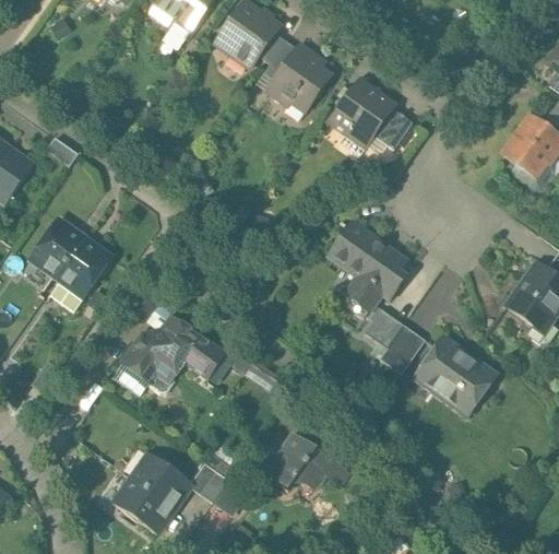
[(158,0),(153,9),(174,23),(170,27),(186,38),(212,0),(158,0)]
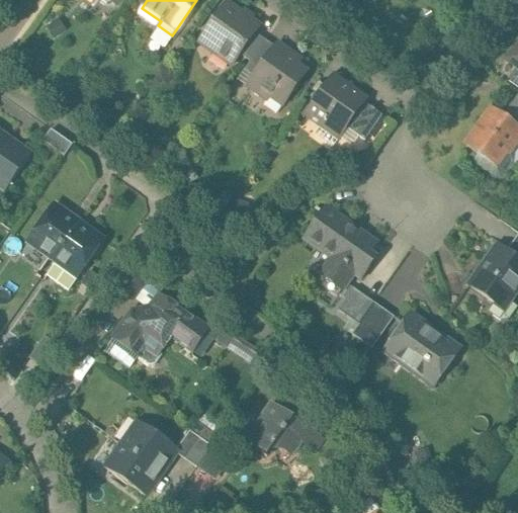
[(260,23),(227,0),(224,4),(221,4),(218,8),(219,10),(203,32),(216,40),(211,46),(233,61),(240,51),(255,29),(260,23)]
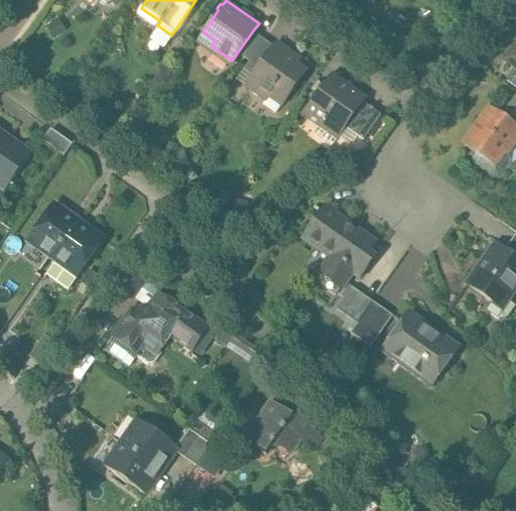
[(254,29),(239,50),(249,57),(264,36),(254,29)]
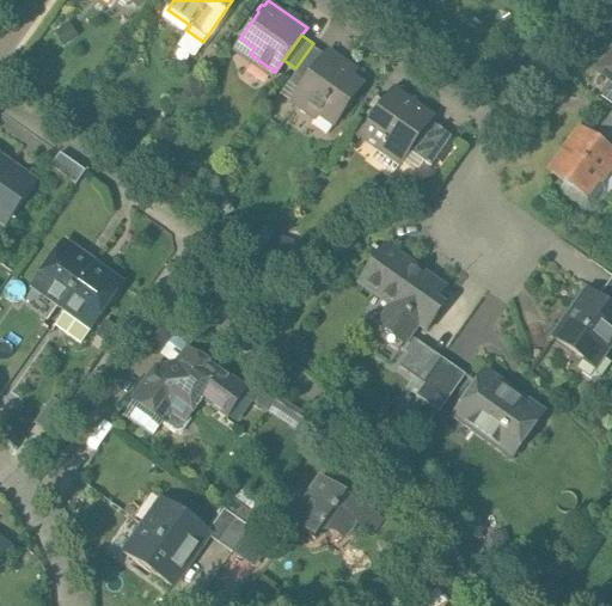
[(611,38),(595,62),(611,73),(611,38)]
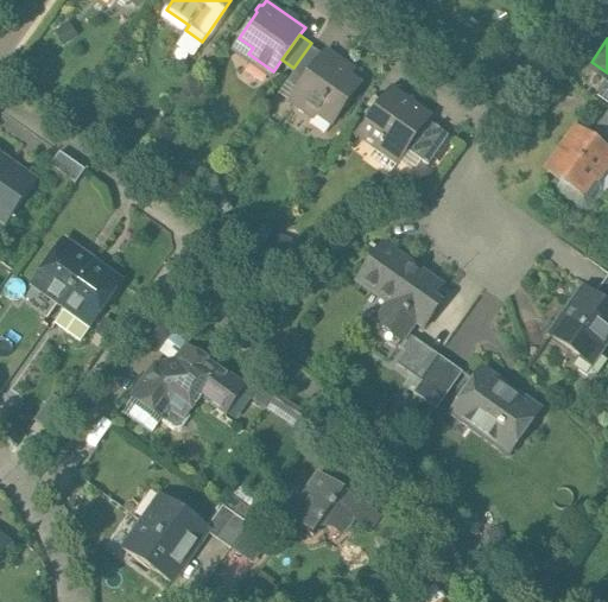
[(293,68),(286,78),(298,86),(323,51),(311,43),(293,68)]
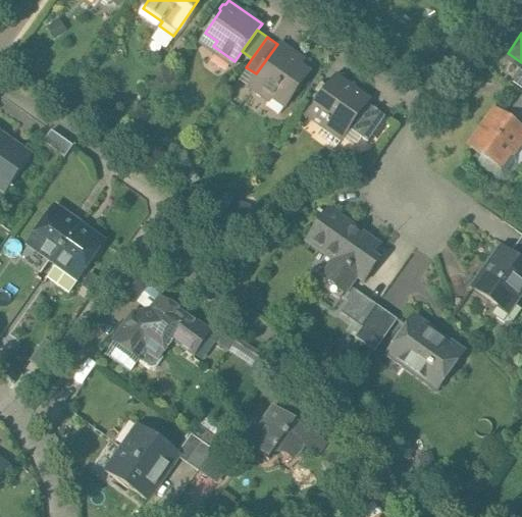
[(256,73),(250,82),(269,95),(272,91),(286,101),(309,69),(299,63),(303,57),(279,41),(277,44),(256,73)]
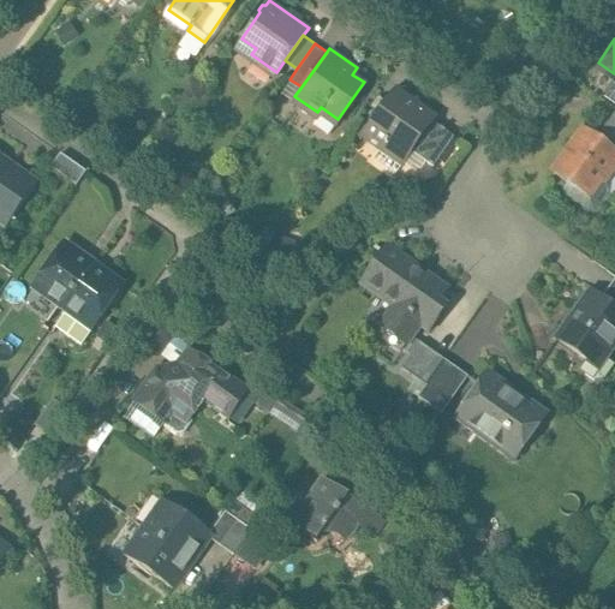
[(434,117),(394,89),(366,127),(405,155),(411,148),(433,118),(434,117)]
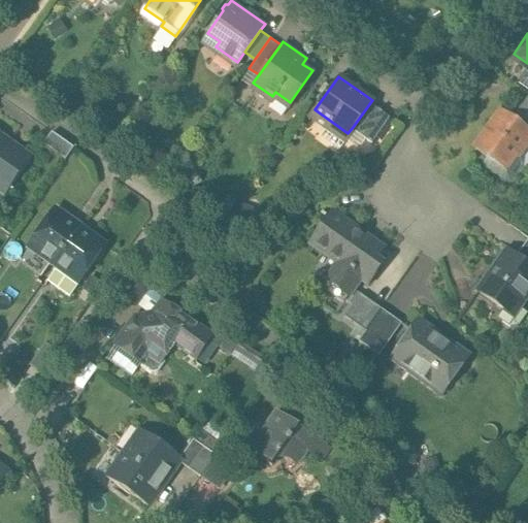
[(371,101),(353,127),(371,140),(389,115),(371,101)]
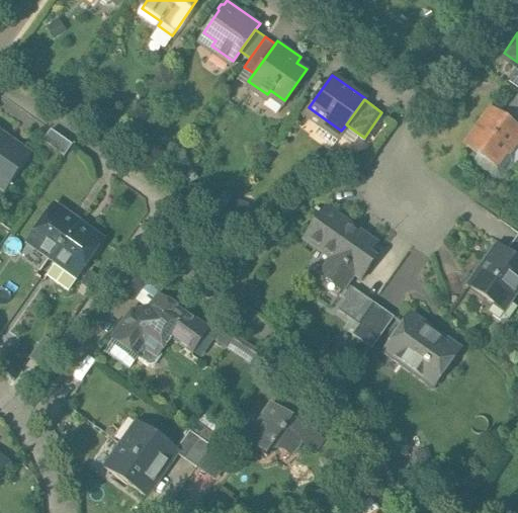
[(517,113),(514,120),(493,105),(487,115),(482,115),(476,124),(476,129),(466,143),(496,164),(506,150),(510,150),(517,140),(516,136),(517,133),(517,113)]
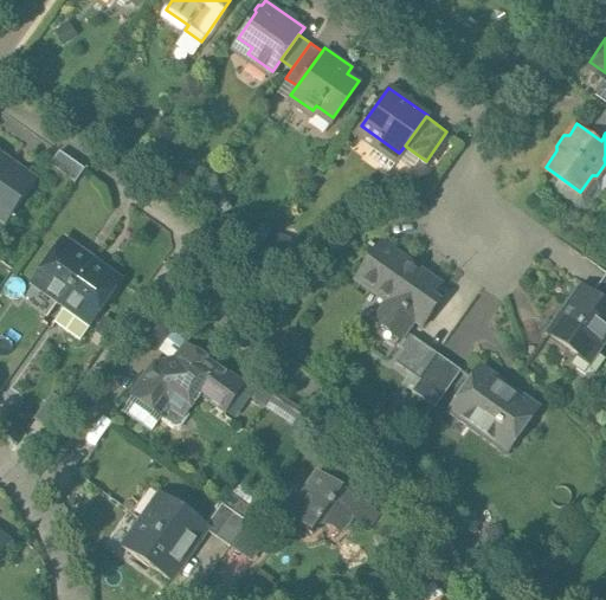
[(84,165),(59,147),(50,160),(75,178),(84,165)]
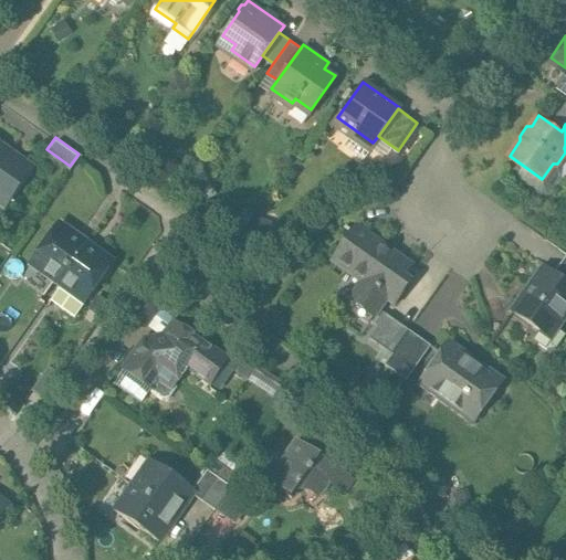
[(34,166),(0,140),(0,200),(6,204),(34,166)]
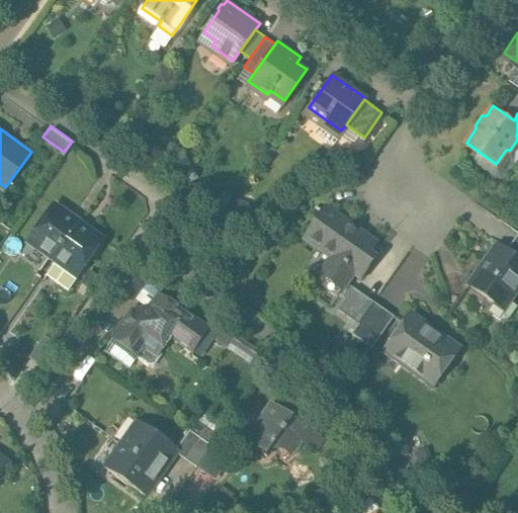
[(79,220),(54,201),(28,237),(54,255),(79,220)]
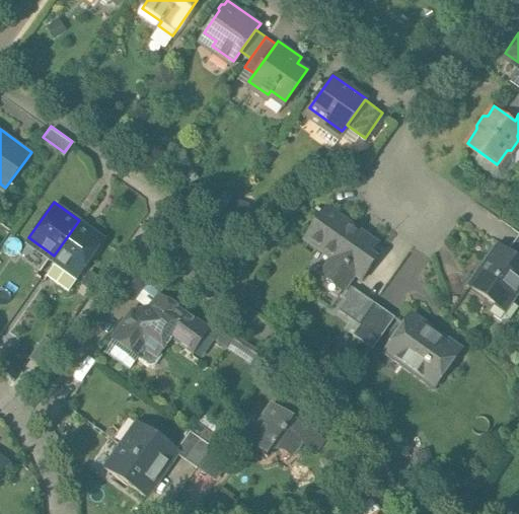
[(373,240),(325,206),(305,236),(332,255),(320,274),(321,283),(338,294),(355,271),(362,277),(371,263),(370,258),(367,255),(374,245),(373,240)]
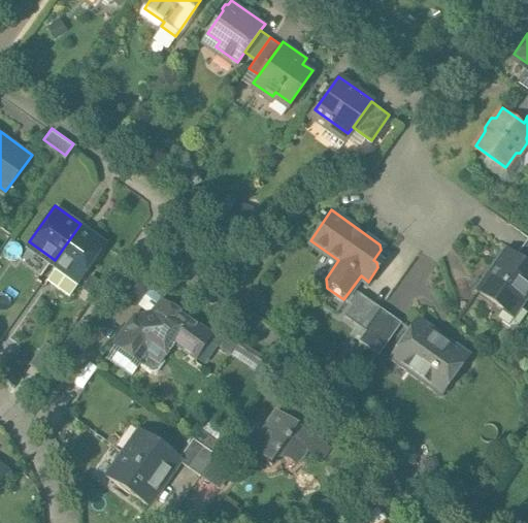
[(106,242),(80,224),(55,260),(80,279),(106,242)]
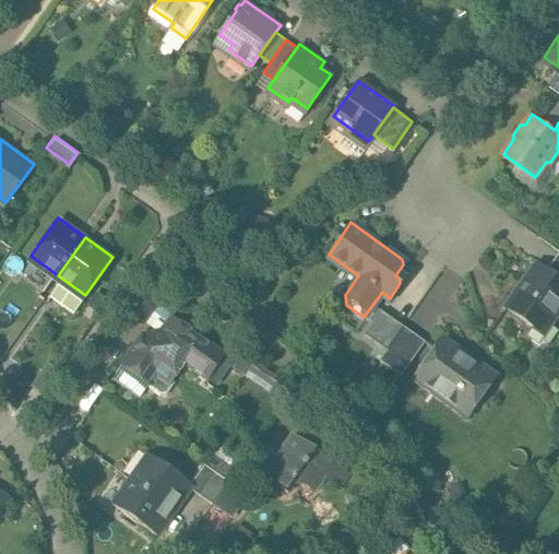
[(558,254),(547,271),(558,279),(558,254)]
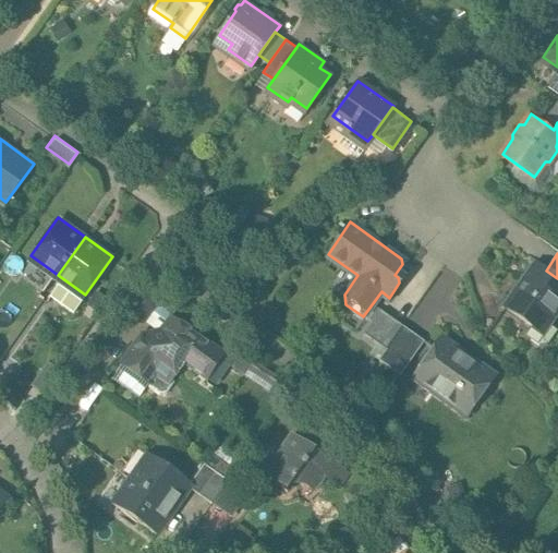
[(536,263),(506,305),(534,325),(549,305),(556,310),(557,307),(557,278),(546,271),(536,263)]
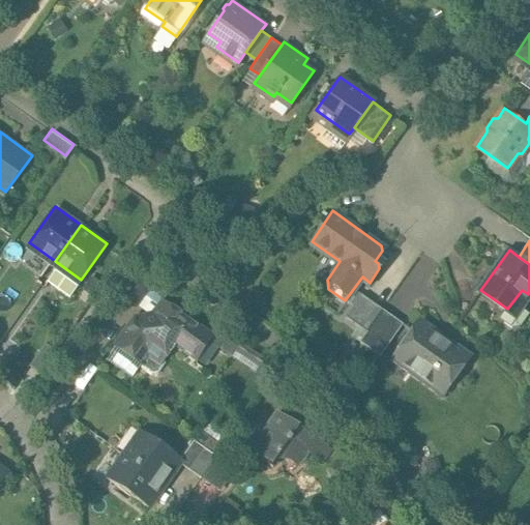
[(148,272),(134,274),(123,290),(138,301),(147,289),(151,292),(159,281),(148,272)]
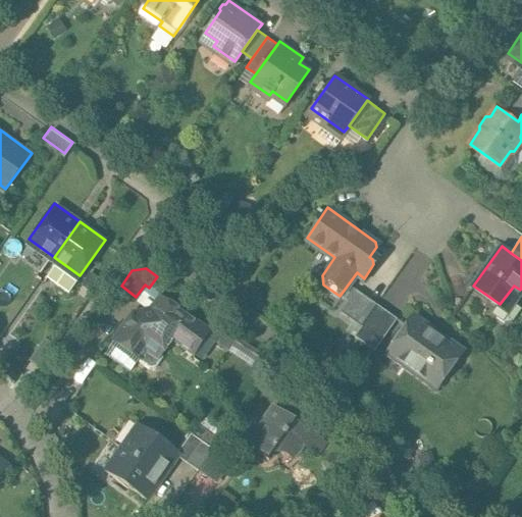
[(377,302),(356,288),(341,309),(361,323),(377,302)]
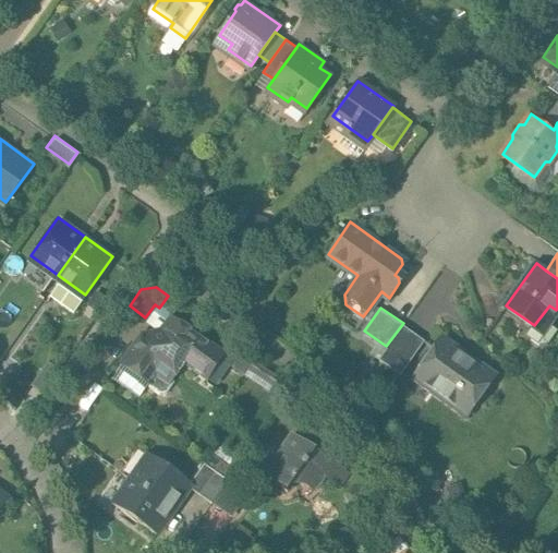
[(198,334),(171,314),(159,331),(186,350),(198,334)]
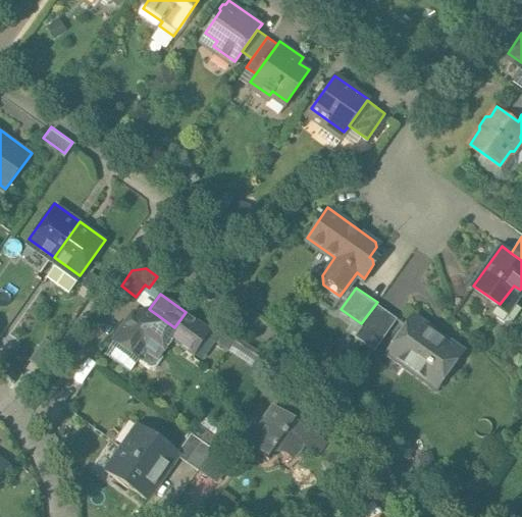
[(397,316),(377,302),(361,323),(355,333),(374,348),(397,316)]
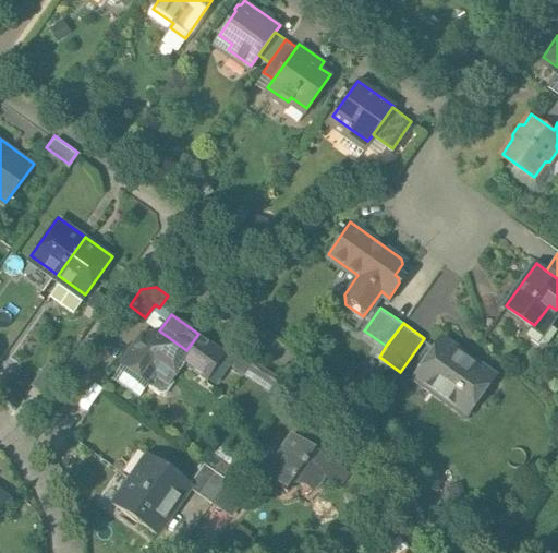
[(157,329),(142,332),(122,361),(148,380),(158,367),(164,365),(174,373),(186,357),(190,352),(186,350),(159,331),(157,329)]
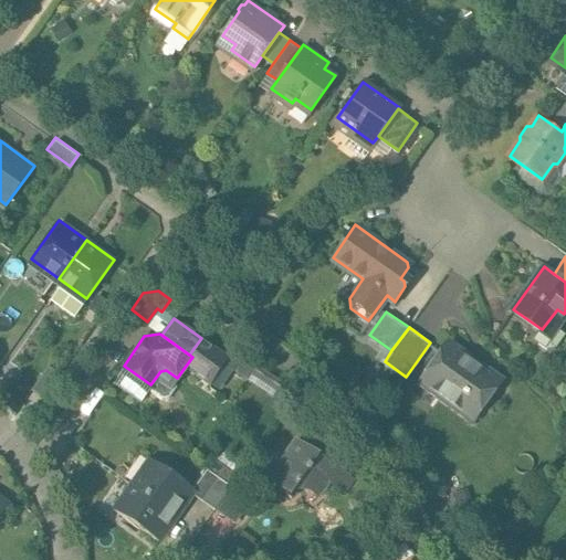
[(228,357),(201,338),(189,355),(192,357),(189,361),(196,370),(197,370),(201,366),(215,374),(228,357)]
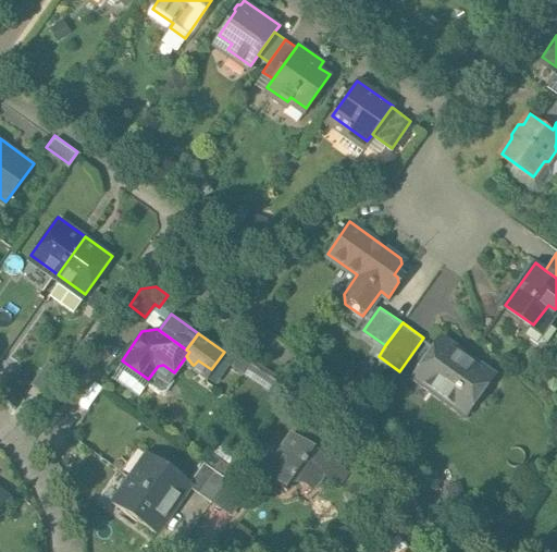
[(495,372),(442,334),(412,376),(466,414),(495,372)]
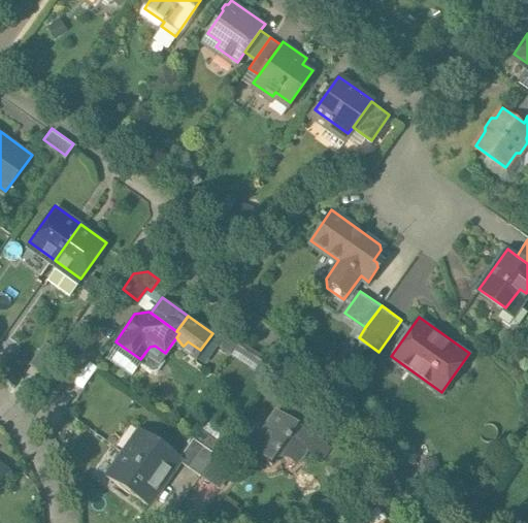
[(200,350),(188,341),(184,346),(183,346),(186,352),(195,358),(200,350)]
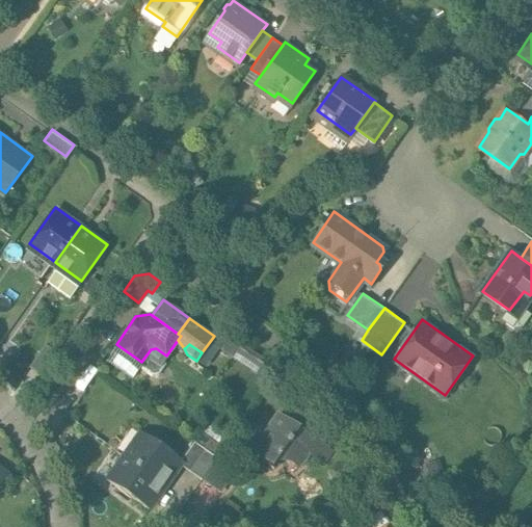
[(317,438),(277,411),(250,448),(274,466),(286,449),(302,462),(310,451),(318,439),(317,438)]
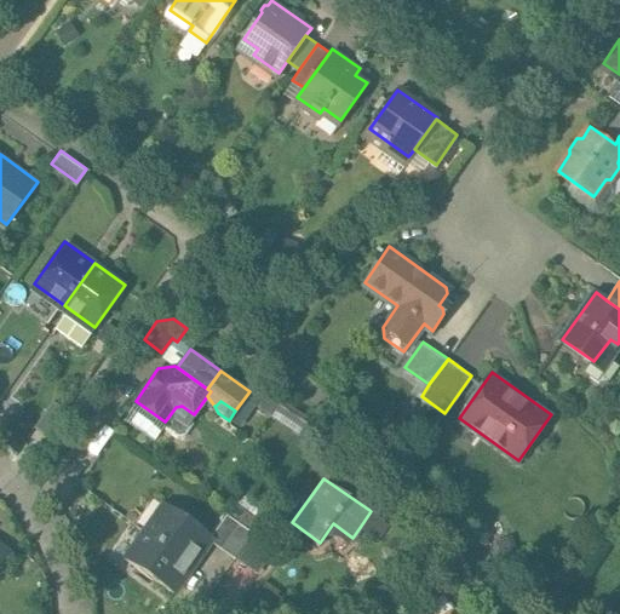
[(212,533),(165,500),(126,556),(173,590),(210,538),(213,534),(212,533)]
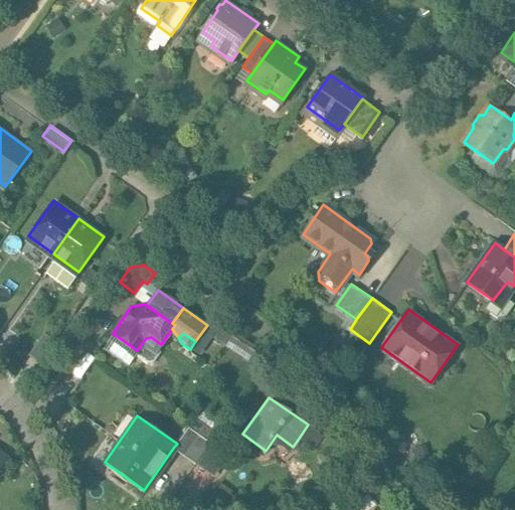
[(323,433),(308,422),(307,423),(308,425),(300,437),(313,447),(323,433)]
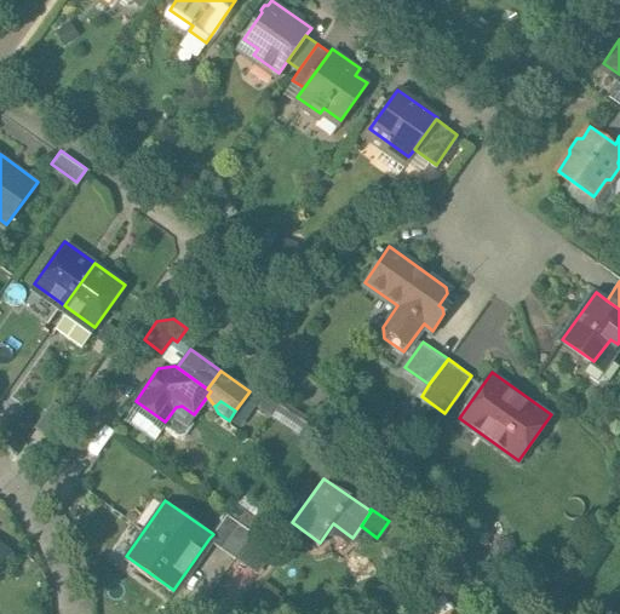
[(252,529),(227,511),(212,533),(213,534),(210,538),(234,555),(252,529)]
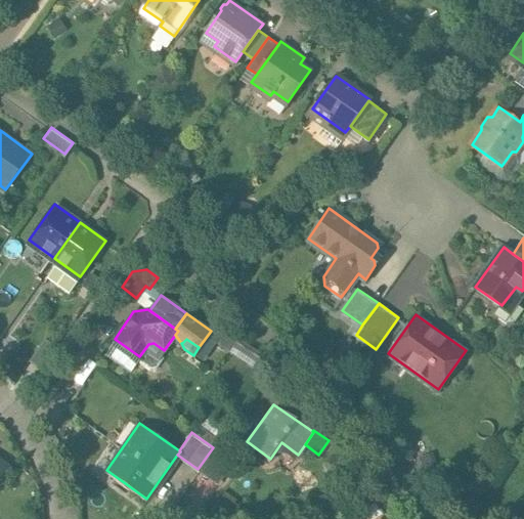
[(213,447),(198,469),(218,483),(233,462),(213,447)]
